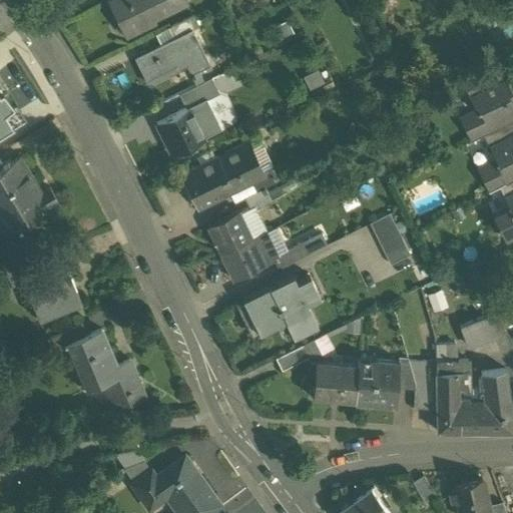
[(111,0),(109,1),(124,34),(152,19),(151,17),(184,0),(111,0)]
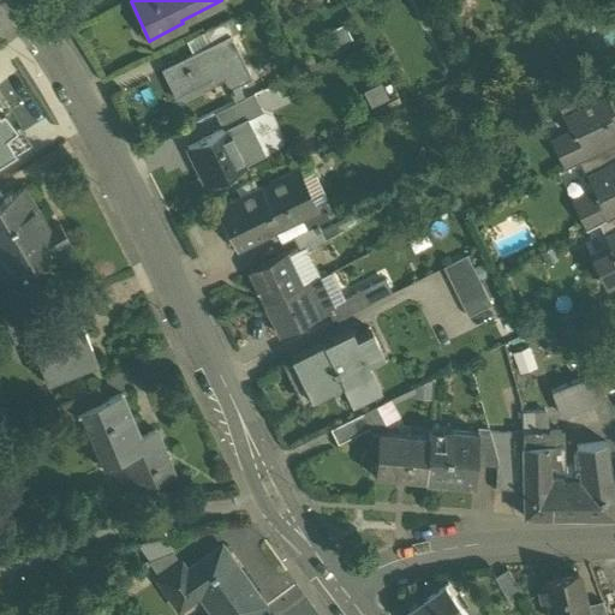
[(230,19),(201,34),(207,46),(230,35),(230,36),(237,33),(230,19)]
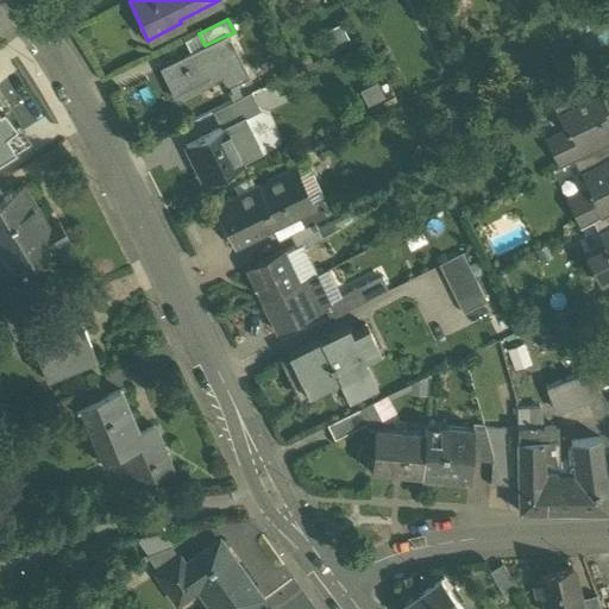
[(199,33),(184,41),(190,52),(205,45),(199,33)]
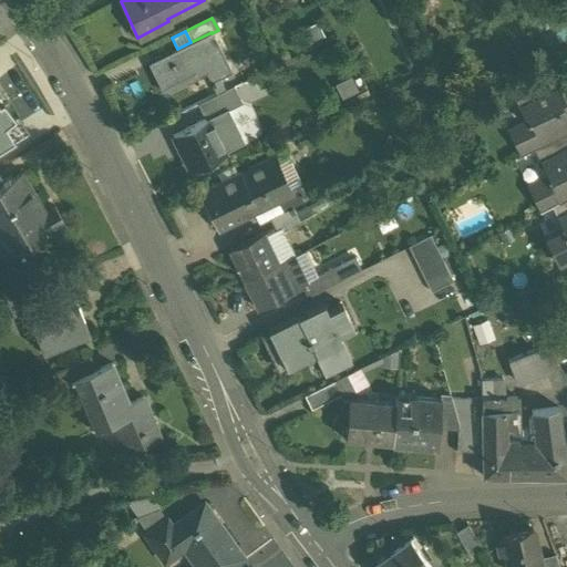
[(212,33),(212,32),(191,42),(177,49),(150,63),(163,90),(204,70),(209,82),(218,78),(230,72),(212,33)]
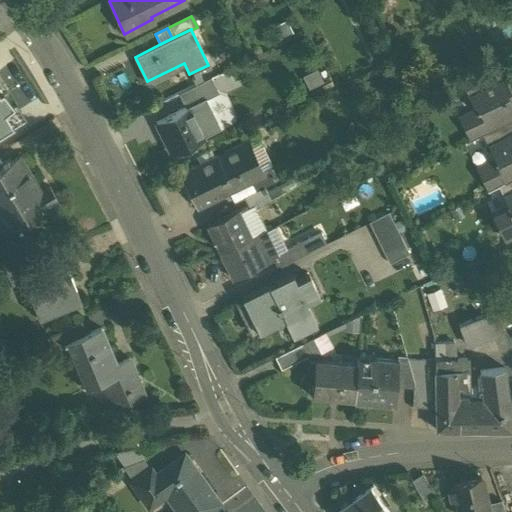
[(197,70),(189,74),(195,85),(202,81),(197,70)]
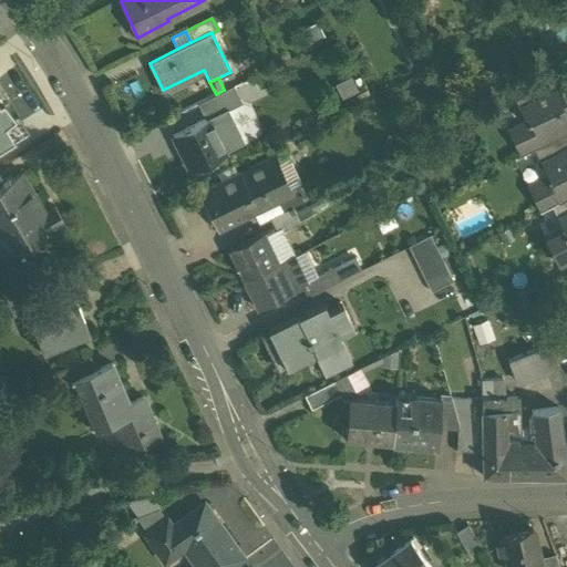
[(549,78),(513,96),(517,107),(555,90),(549,78)]
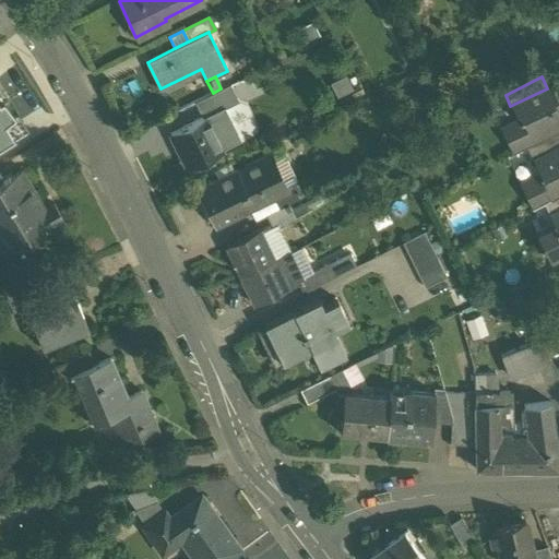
[(213,93),(194,102),(202,117),(206,115),(224,106),(224,108),(238,102),(229,84),(221,88),(213,93)]
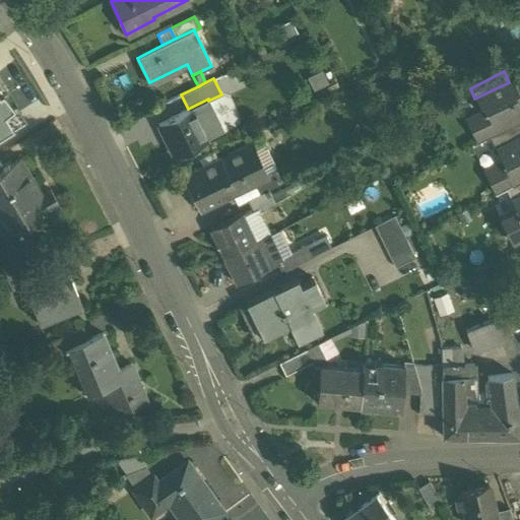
[(509,82),(474,99),(480,110),(463,118),(475,143),(489,136),(519,121),(519,109),(516,101),(519,99),(511,81),(509,82)]
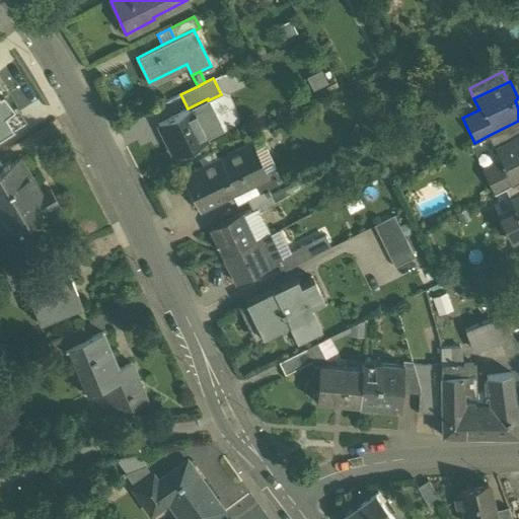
[(0,137),(13,130),(4,117),(13,109),(3,94),(0,95),(0,137)]
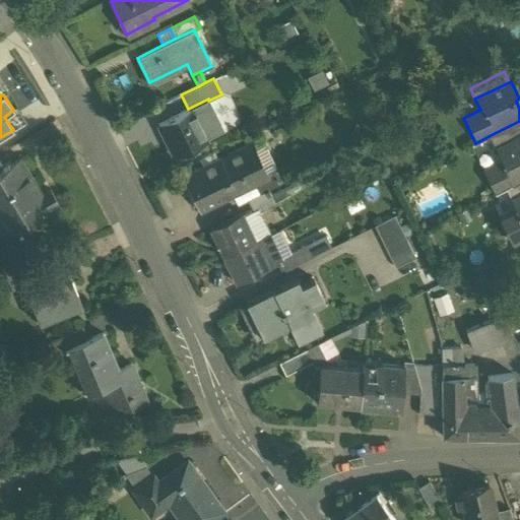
[(208,99),(192,107),(206,138),(207,137),(223,130),(208,101),(208,99)]
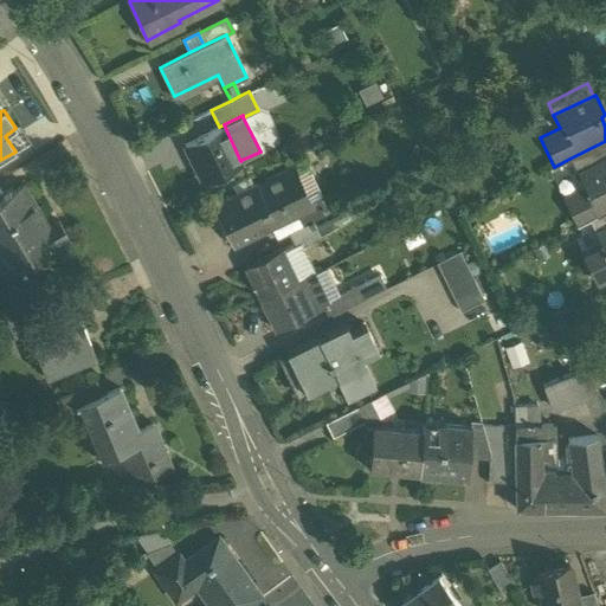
[(240,161),(224,124),(219,127),(184,144),(202,182),(243,163),(242,160),(240,161)]
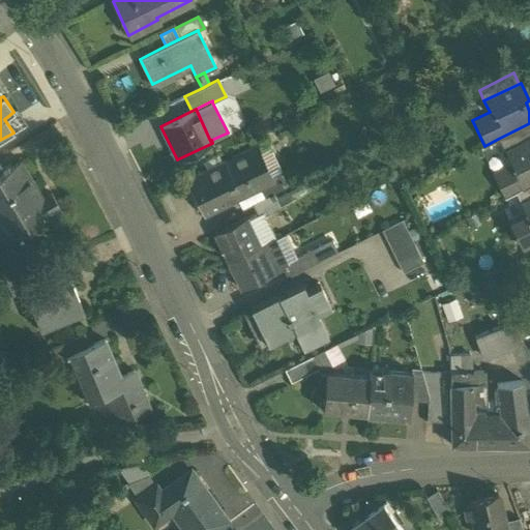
[(529,123),(498,139),(503,149),(529,138),(529,123)]
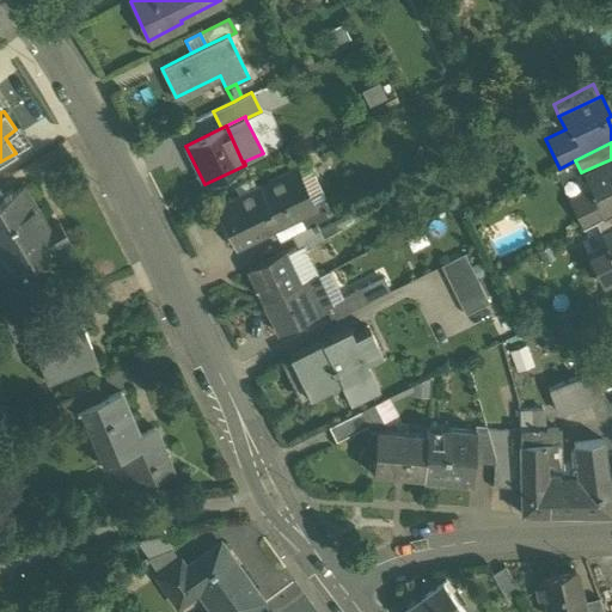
[(611,159),(581,172),(589,189),(567,200),(581,228),(593,222),(611,213),(611,159)]
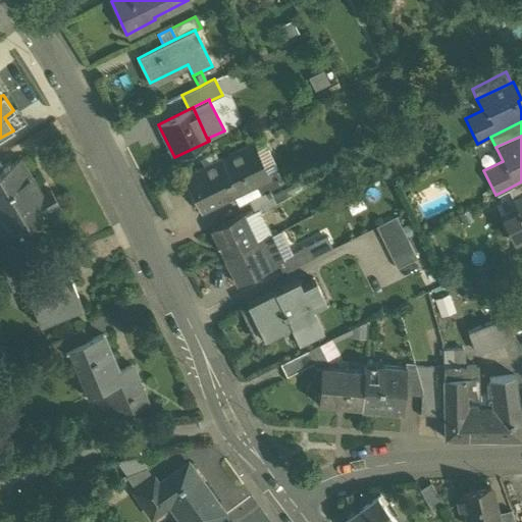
[(251,143),(185,176),(201,209),(253,184),(267,176),(265,170),(251,143)]
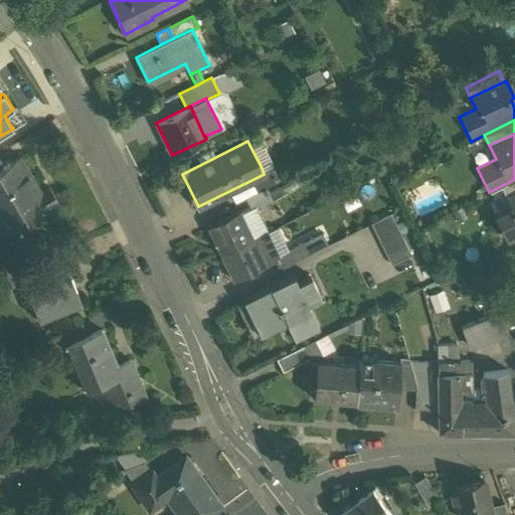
[(41,190),(20,156),(0,167),(0,209),(10,226),(16,223),(17,226),(31,217),(33,220),(43,214),(41,211),(57,201),(48,186),(41,190)]
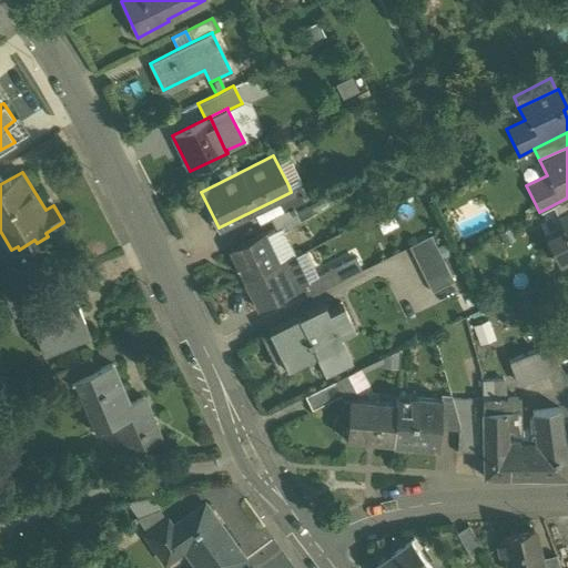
[(291,192),(275,200),(281,212),(292,208),(307,200),(297,181),(288,185),(291,192)]
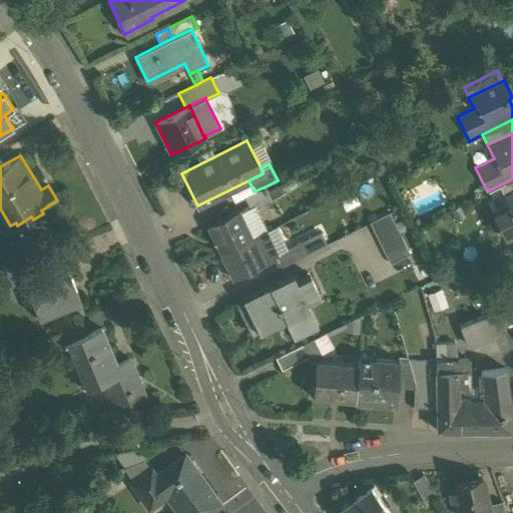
[(512,178),(497,186),(502,196),(512,190),(512,178)]
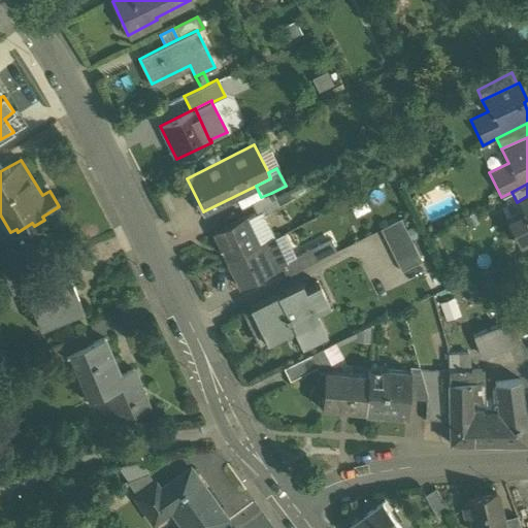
[(261,197),(251,202),(257,216),(277,206),(271,193),(261,197)]
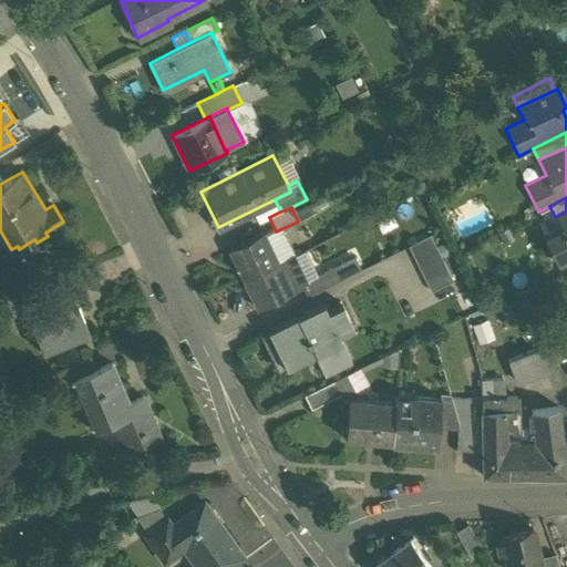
[(566,210),(555,217),(562,229),(543,238),(556,265),(566,259),(566,210)]
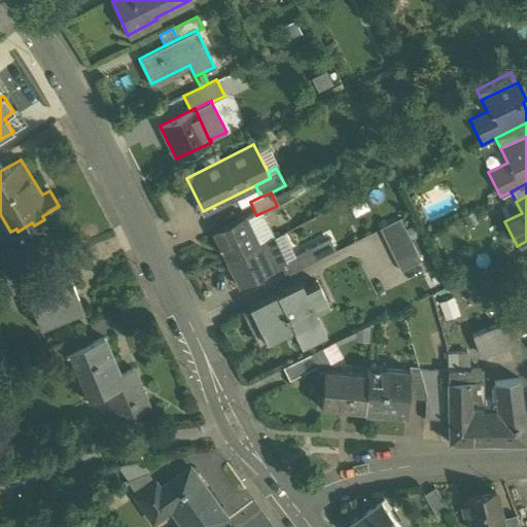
[(258,244),(245,217),(212,233),(226,260),(258,244)]
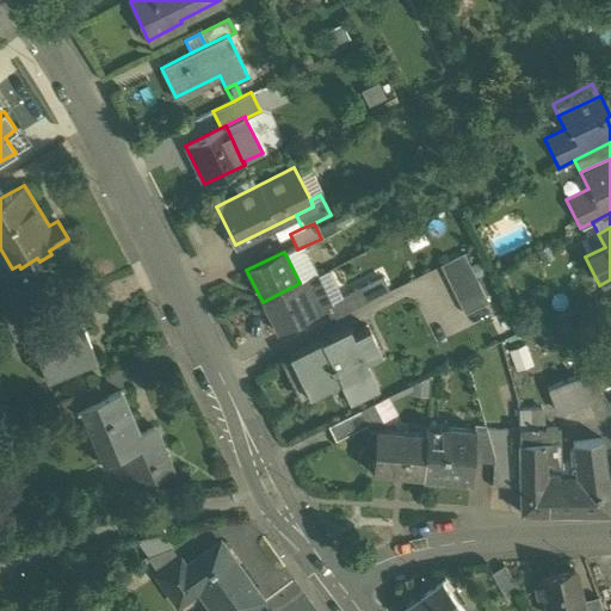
[(463,255),(439,266),(445,278),(468,266),(463,255)]
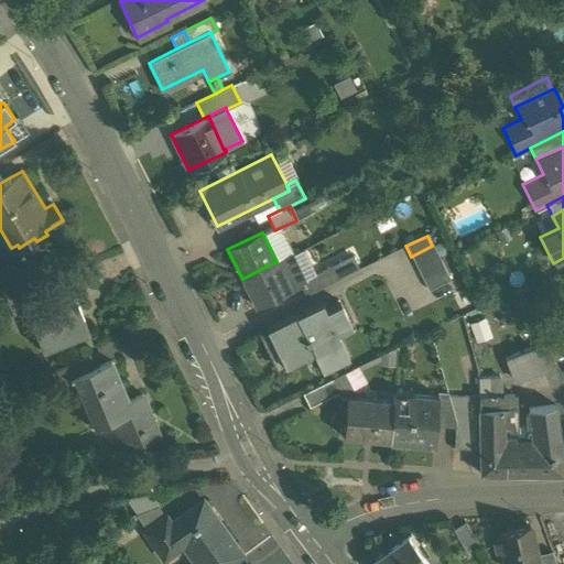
[(432,246),(411,257),(416,268),(437,257),(432,246)]
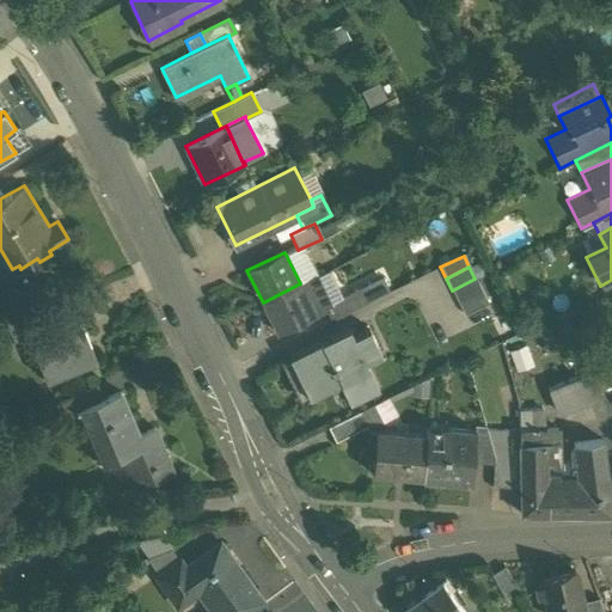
[(316,276),(300,283),(314,316),(325,310),(323,306),(329,303),(316,276)]
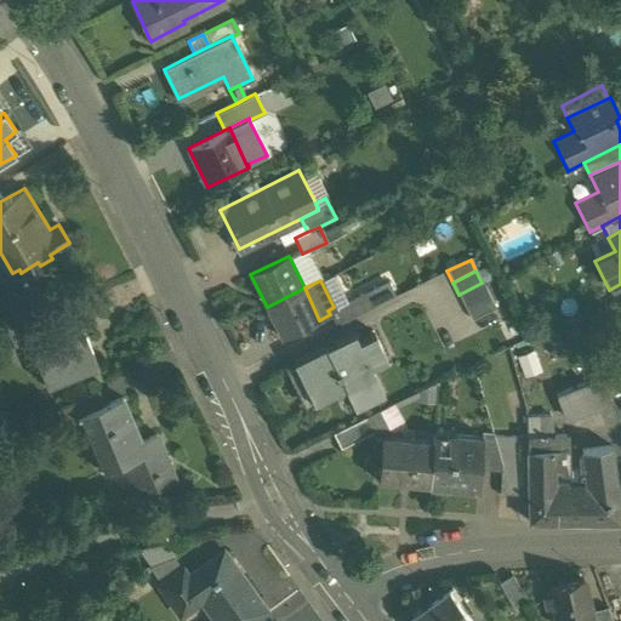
[(386,281),(365,292),(372,307),(393,297),(386,281)]
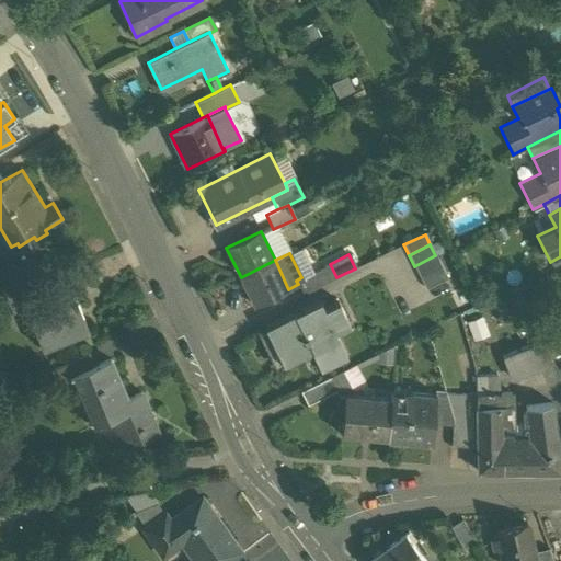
[(435,255),(414,266),(420,278),(442,267),(435,255)]
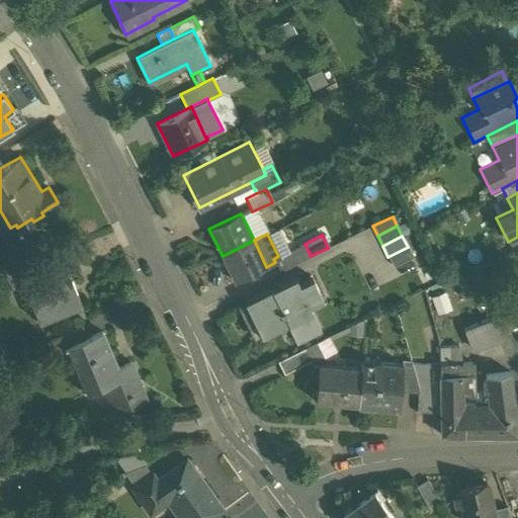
[(254,240),(223,256),(236,282),(266,267),(254,240)]
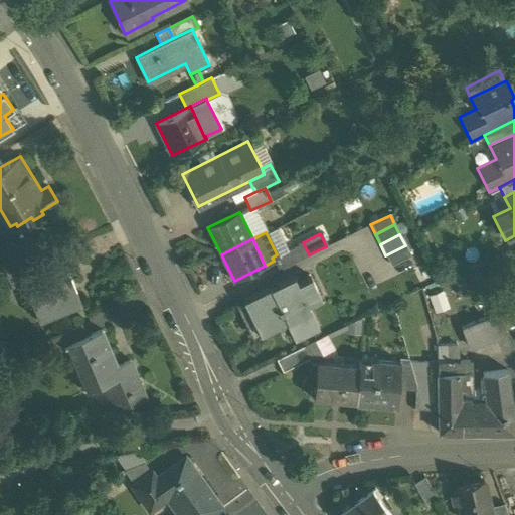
[(277,254),(272,258),(274,261),(279,270),(309,254),(303,242),(277,254)]
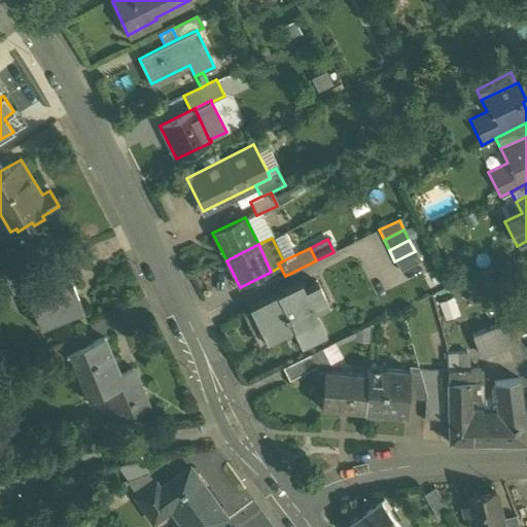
[(415,251),(394,261),(399,272),(420,262),(415,251)]
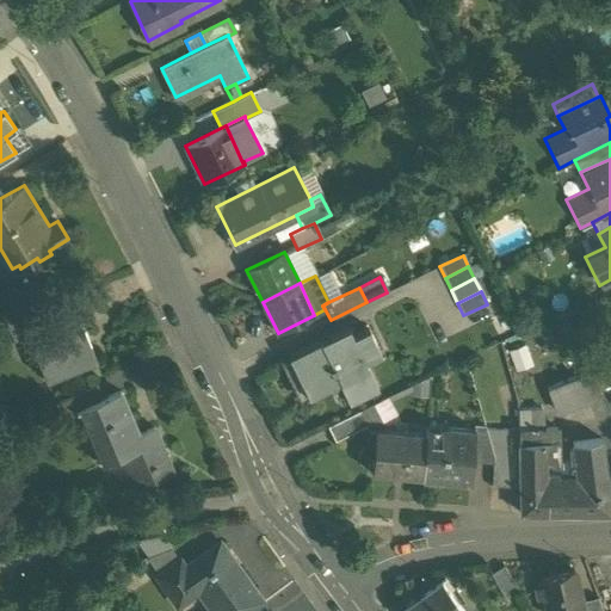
[(57,296),(4,319),(13,339),(26,333),(25,329),(34,327),(65,315),(57,296)]
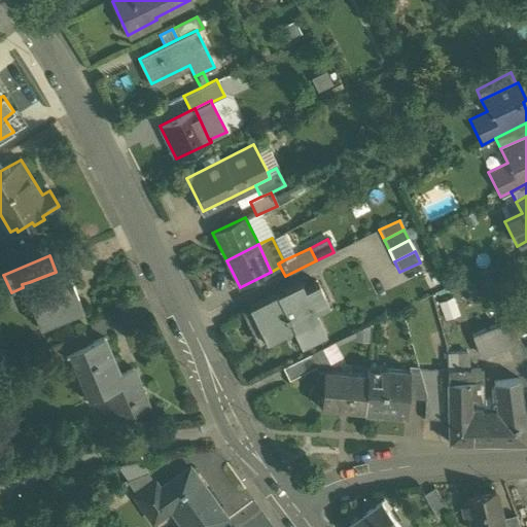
[(65,268),(57,272),(56,272),(29,282),(45,322),(81,308),(65,268)]
